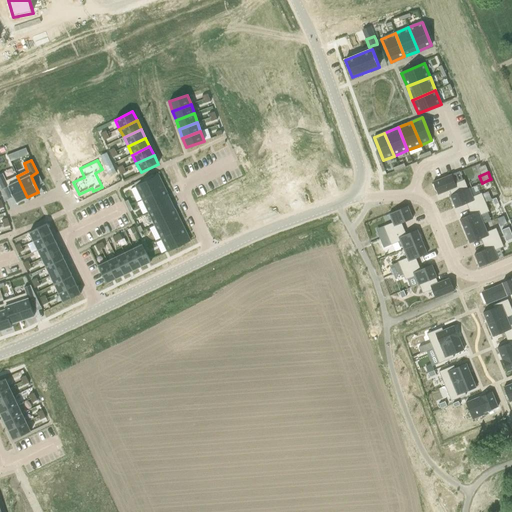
[(3,174),(0,174),(0,189),(0,190),(8,187),(16,203),(27,197),(17,176),(6,181),(3,174)]
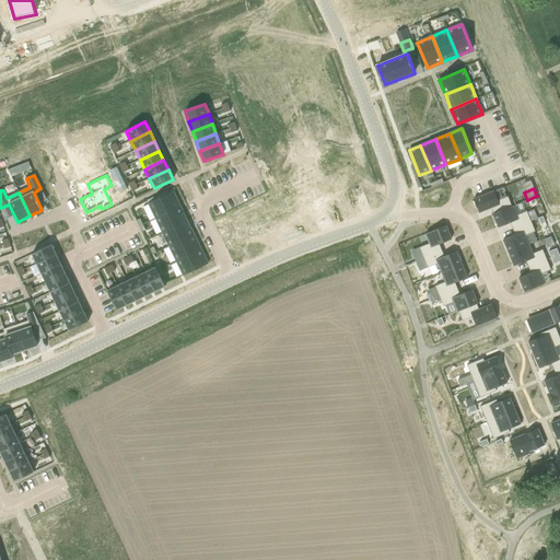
[(173,191),(148,203),(155,219),(181,207),(173,191)]
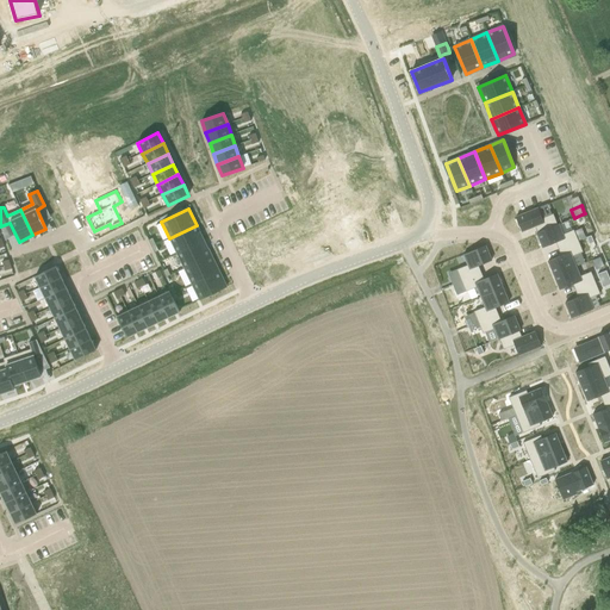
[(537,209),(516,217),(522,232),(531,228),(535,226),(537,232),(536,234),(559,225),(559,224),(558,225),(553,215),(542,219),(537,209)]
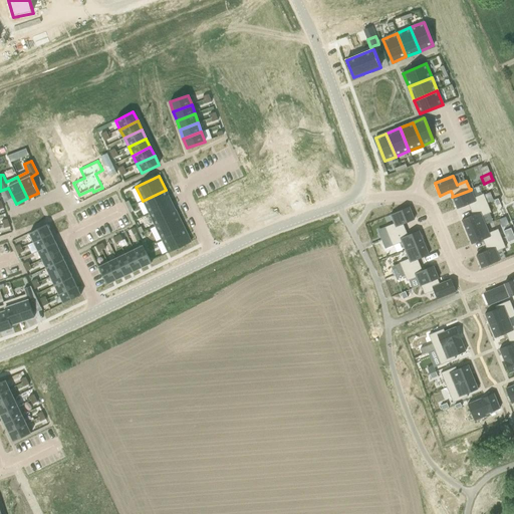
[(471,190),(452,197),(457,209),(459,209),(468,205),(470,210),(487,203),(484,196),(483,194),(482,195),(479,187),(473,189),(471,190)]
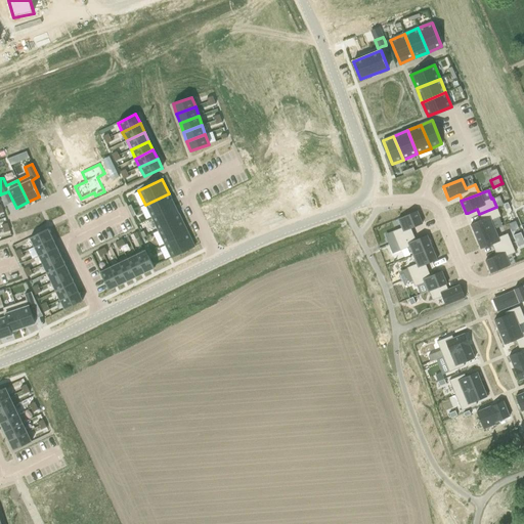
[(169,193),(145,205),(151,218),(175,207),(169,193)]
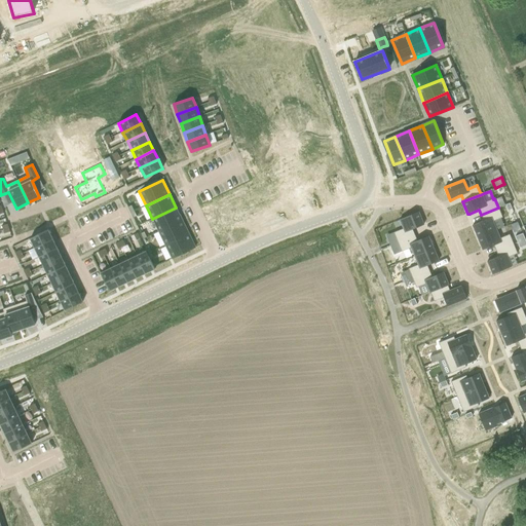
[(501,198),(495,200),(498,208),(500,208),(504,205),(501,198)]
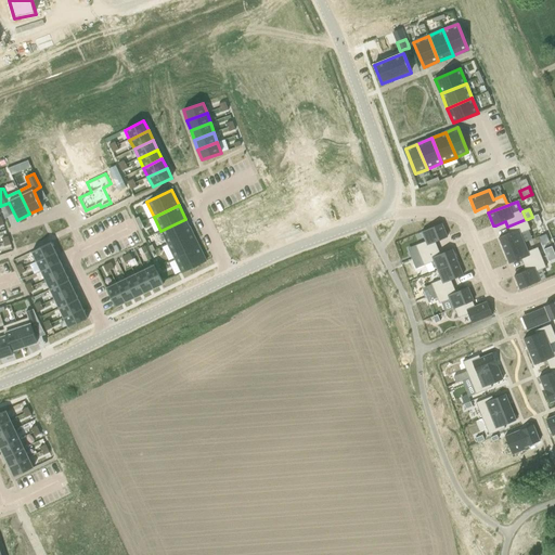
[(185,219),(160,231),(167,245),(192,233),(185,219)]
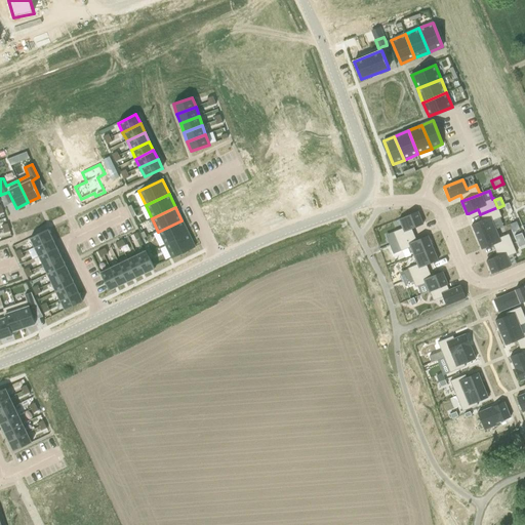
[(483,220),(472,225),(477,237),(495,230),(492,221),(501,217),(497,207),(480,214),(483,220)]
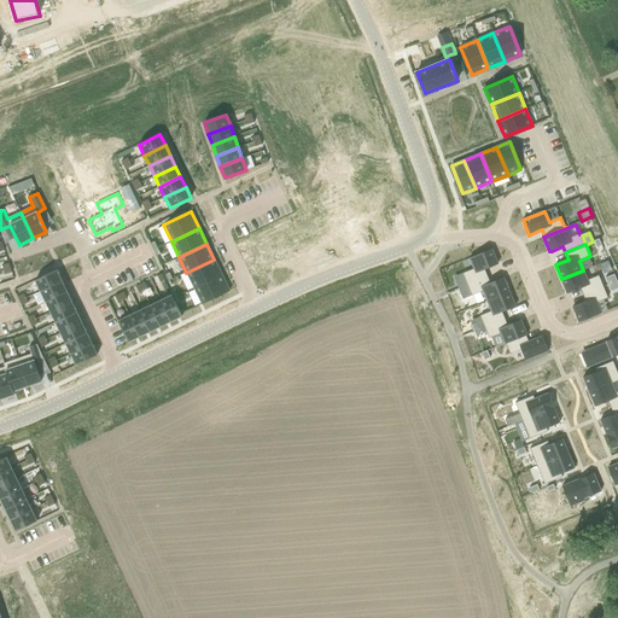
[(473,269),(462,273),(465,280),(467,285),(488,277),(484,269),(497,264),(491,249),(470,258),(473,269)]
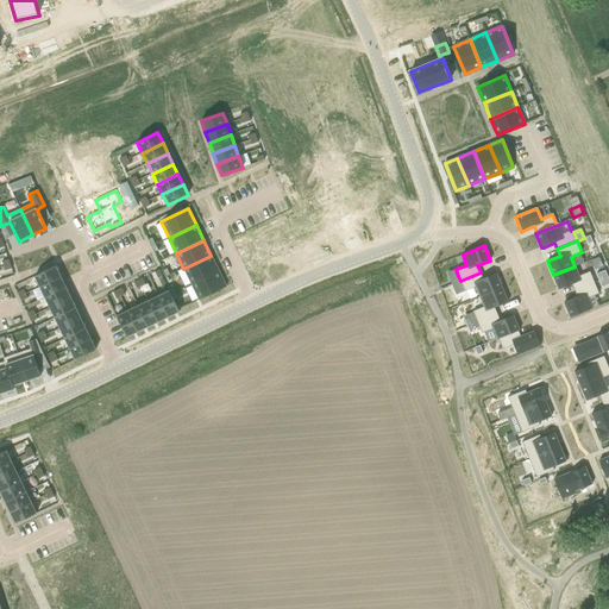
[(211,256),(183,269),(192,283),(218,270),(211,256)]
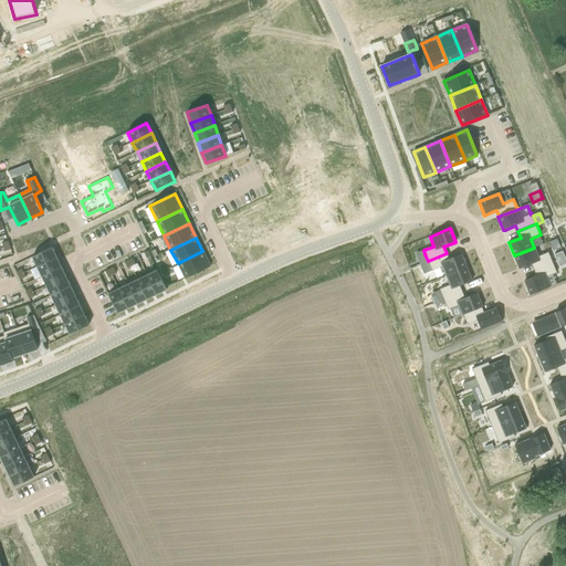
[(51,248),(32,257),(37,266),(56,258),(51,248)]
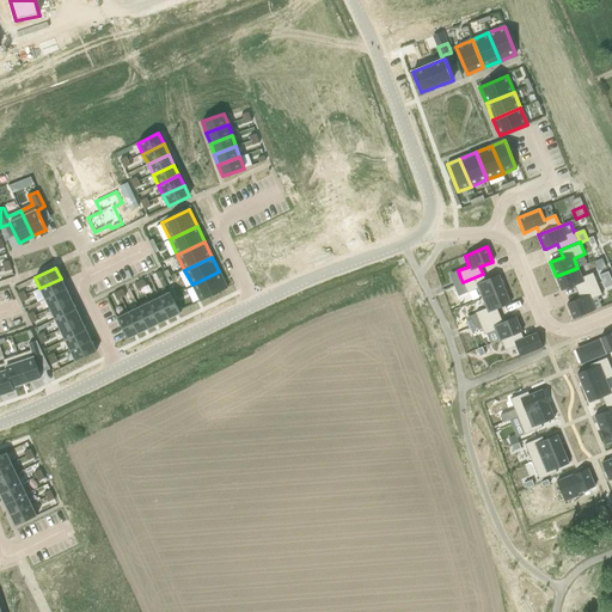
[(577,268),(556,276),(561,291),(575,286),(577,292),(598,285),(593,273),(581,277),(577,268)]
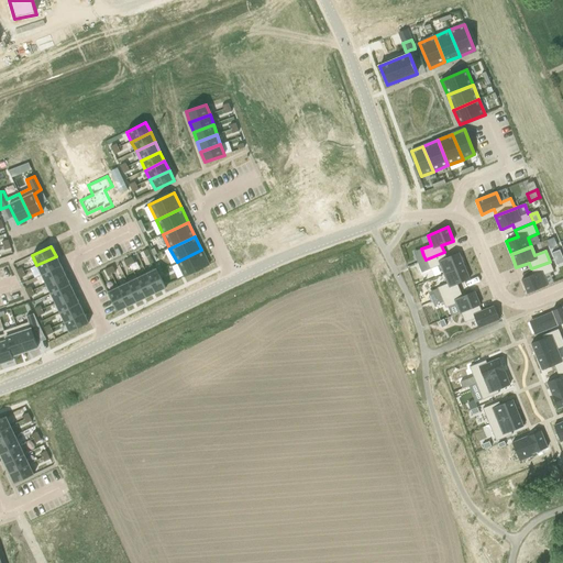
[(201,250),(177,262),(184,277),(209,265),(201,250)]
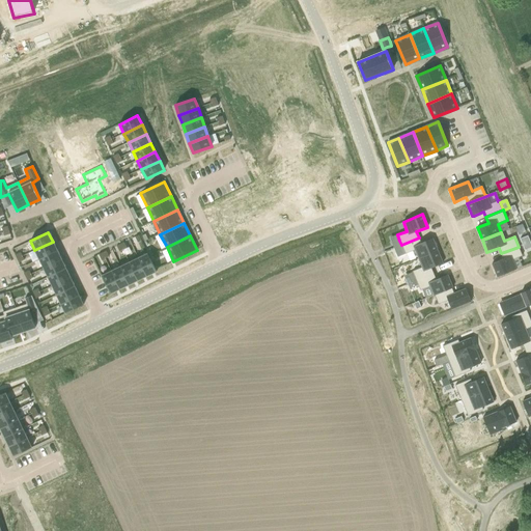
[(520,239),(520,240),(522,245),(530,242),(528,235),(524,238),(520,239)]
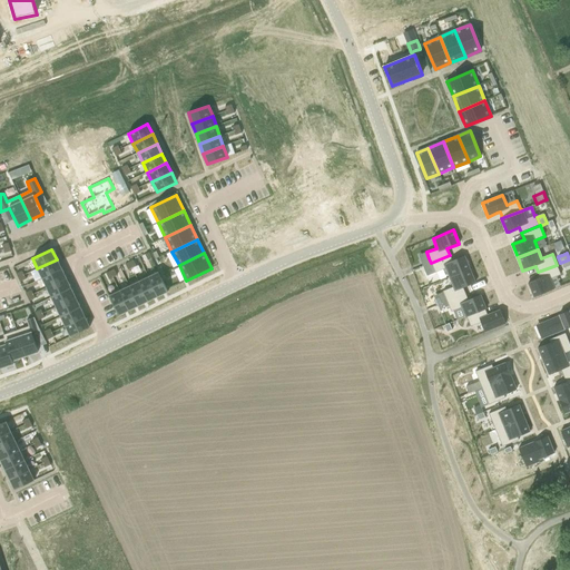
[(450,255),(431,263),(432,267),(435,273),(445,268),(449,278),(470,269),(464,256),(452,262),(450,255)]
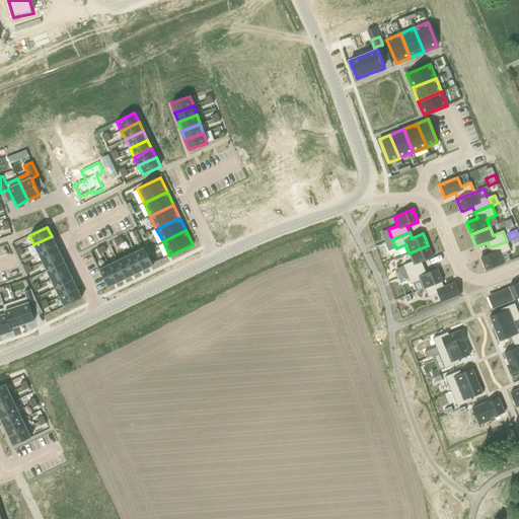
[(52,236),(33,244),(39,253),(56,245),(52,236)]
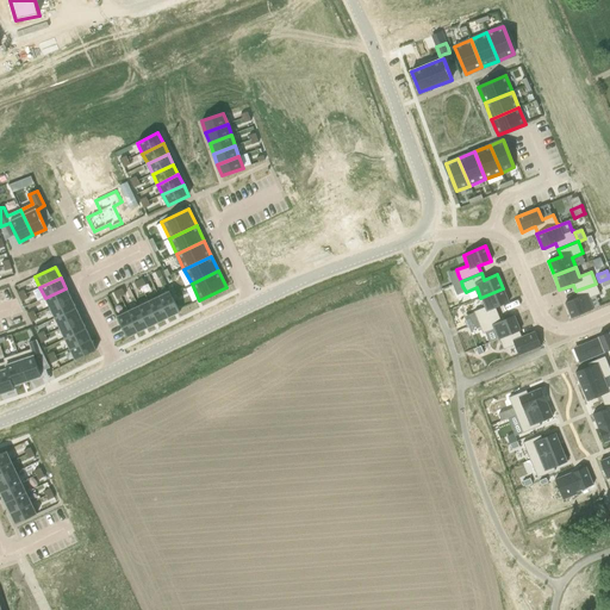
[(609,280),(609,278),(599,281),(603,288),(609,285),(609,280)]
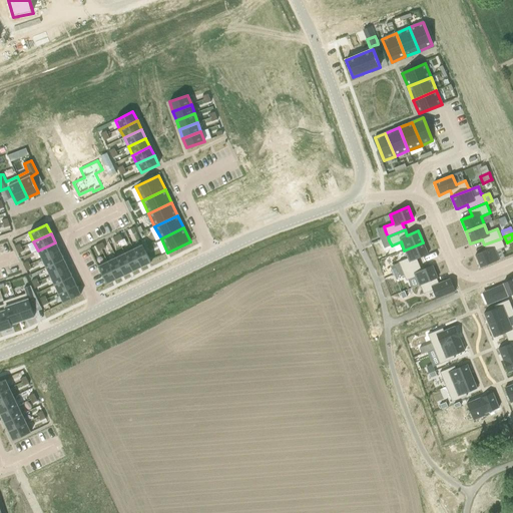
[(483,251),(475,255),(480,268),(499,260),(495,251),(504,247),(501,238),(484,244),(486,250),(483,251)]
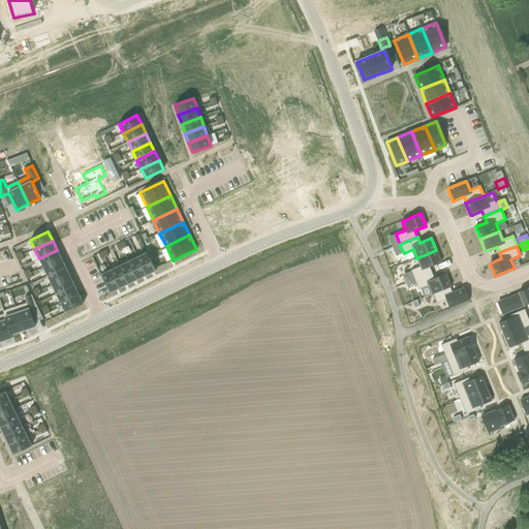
[(57,250),(39,258),(43,268),(61,258),(57,250)]
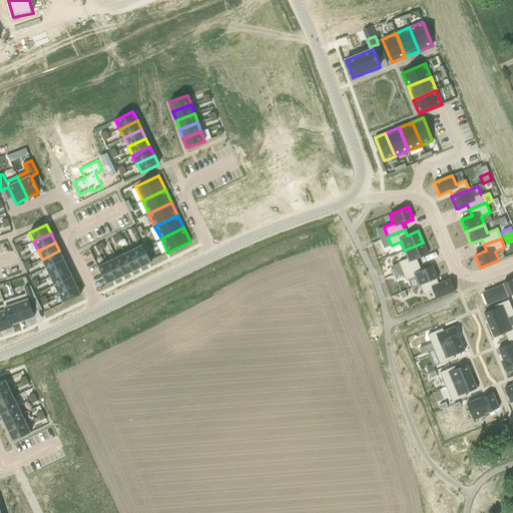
[(408,259),(398,263),(402,272),(419,265),(417,260),(428,254),(423,242),(404,250),(408,259)]
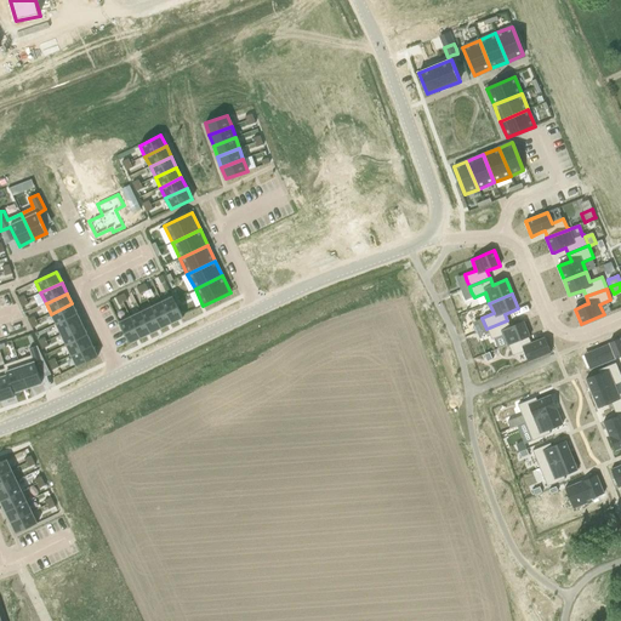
[(172,297),(161,302),(171,323),(183,318),(176,303),(174,298),(172,297)]
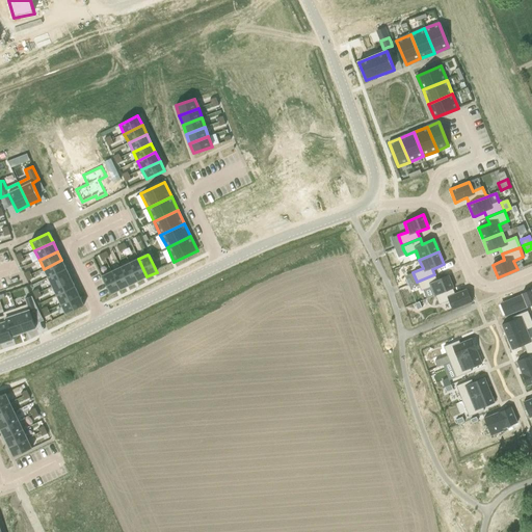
[(138,259),(129,263),(138,282),(147,276),(138,259)]
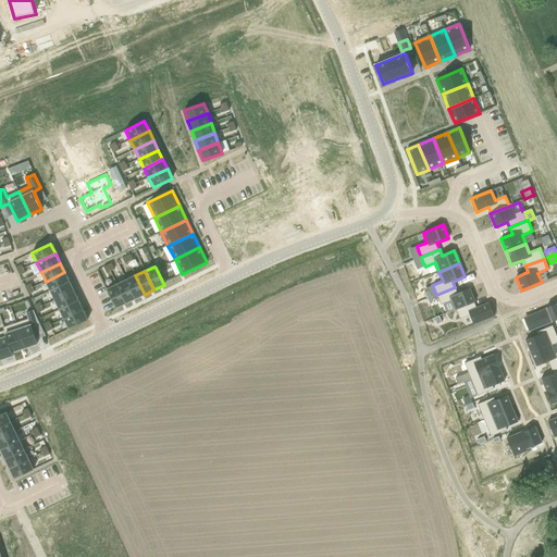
[(64,272),(46,282),(50,291),(69,282),(64,272)]
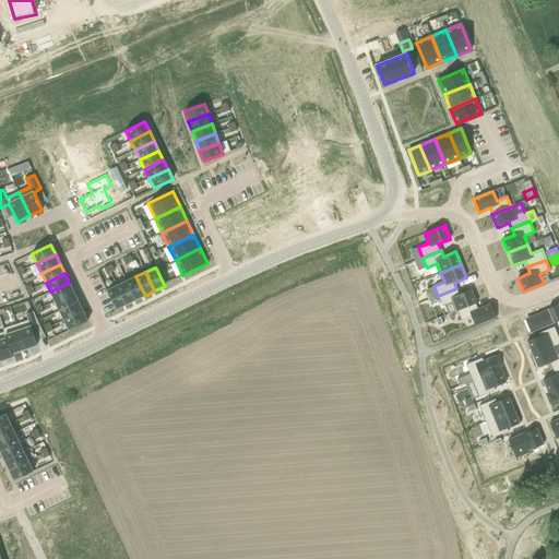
[(135,276),(127,281),(135,300),(145,296),(135,276)]
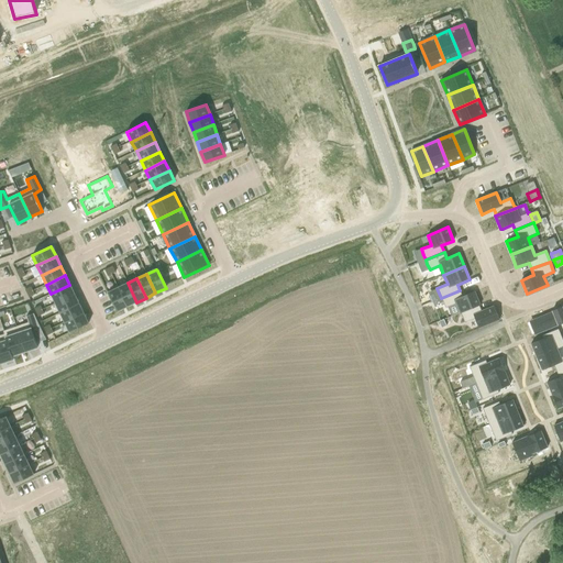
[(128,283),(118,288),(127,307),(136,302),(128,283)]
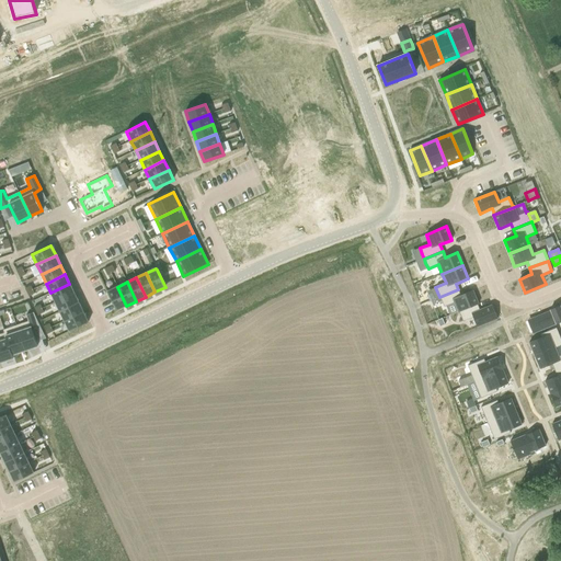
[(69,284),(50,293),(55,302),(75,293),(69,284)]
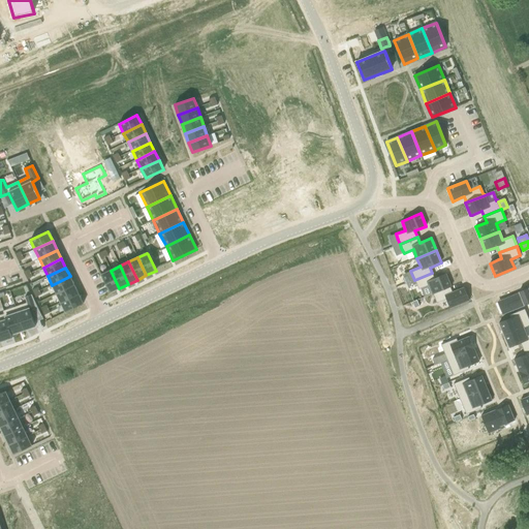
[(111,271),(101,275),(110,292),(119,288),(111,271)]
